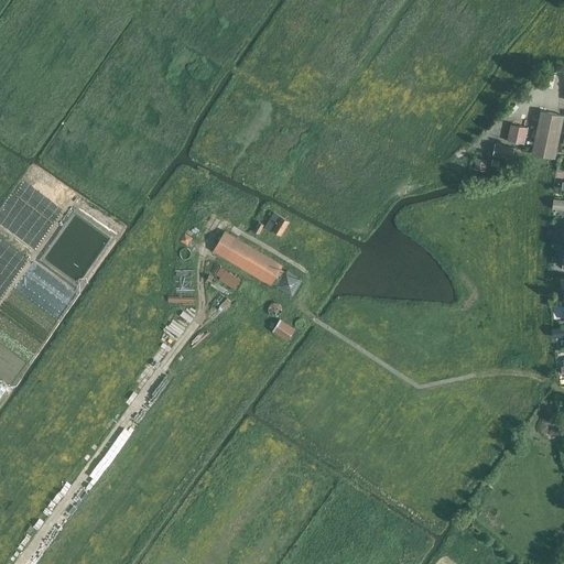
[(539,126),(532,153),(555,158),(561,130),(563,116),(541,111),(539,126)]
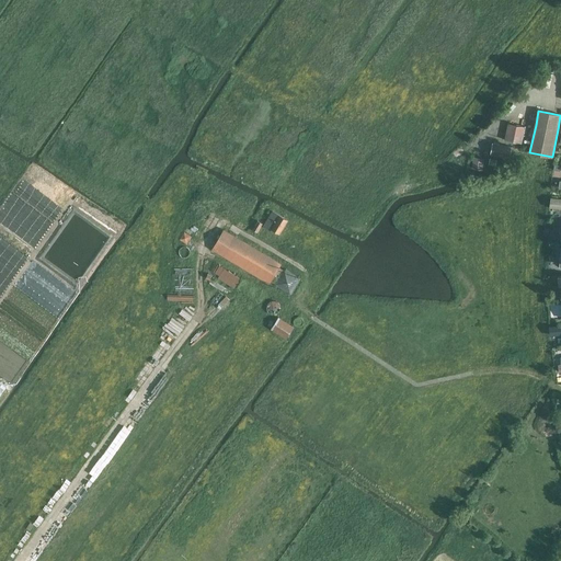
[(522,144),(525,127),(507,124),(504,139),(522,144)]
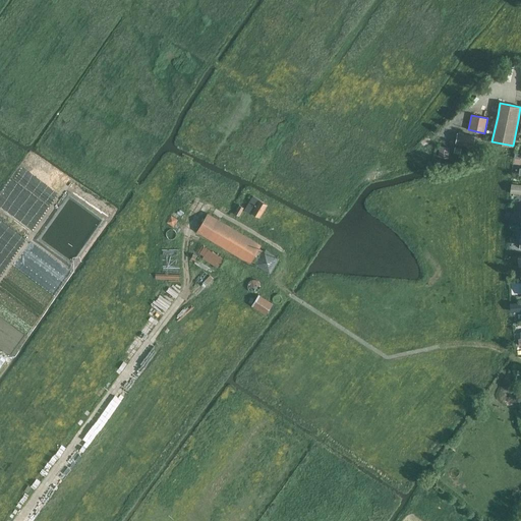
[(475,136),(457,133),(455,143),(473,147),(475,136)]
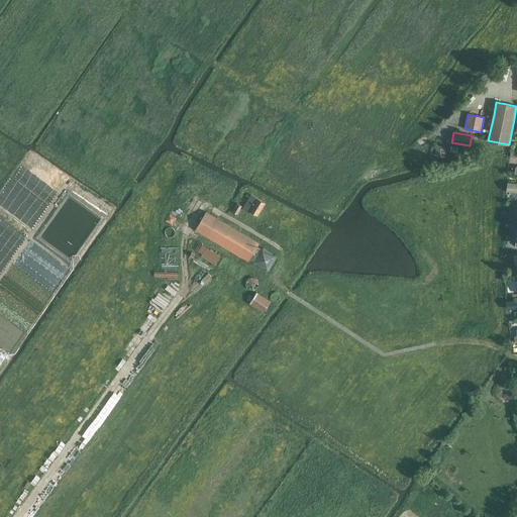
[(436,144),(436,145),(434,156),(445,158),(447,146),(436,144)]
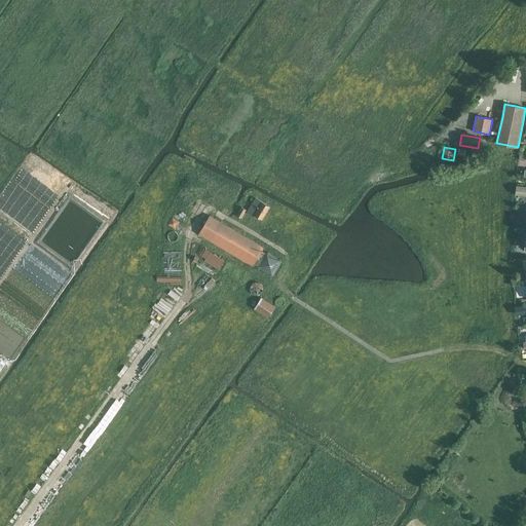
[(525,186),(516,186),(515,195),(518,195),(518,201),(525,202),(525,186)]
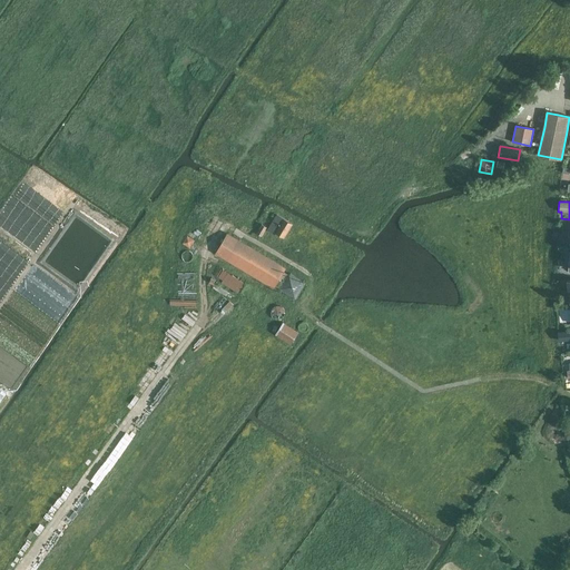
[(285,237),(293,224),(277,214),(268,229),(275,234),(277,232),(285,237)]
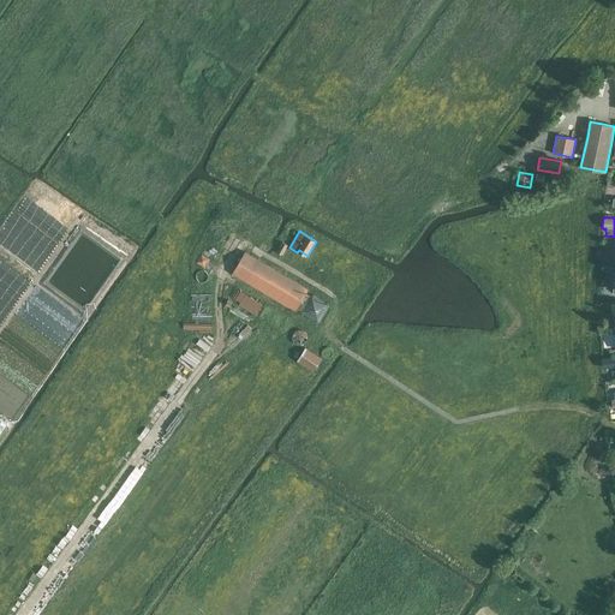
[(282,256),(288,245),(282,242),(276,252),(282,256)]
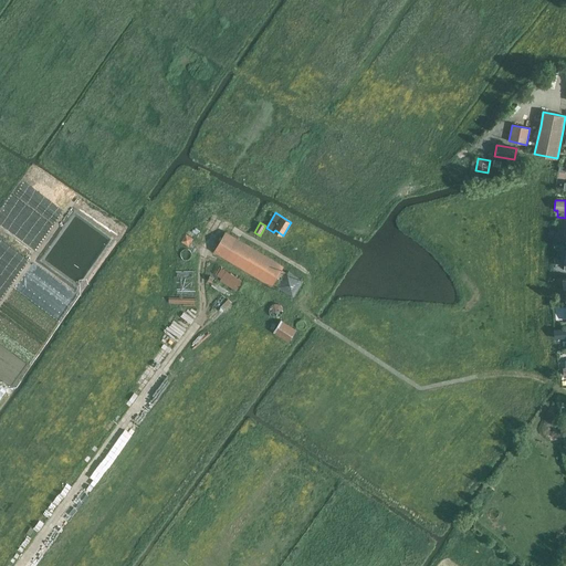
[(284,266),(227,232),(215,251),(272,285),(273,283),(278,285),(276,287),(293,297),(303,281),(286,271),(286,272),(282,270),(284,266)]
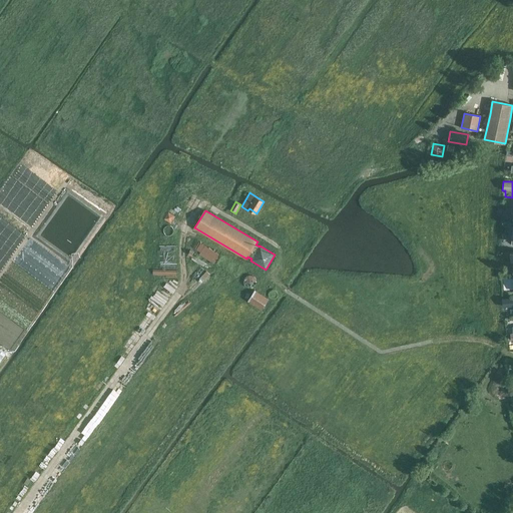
[(241,269),(220,255),(200,242),(196,249),(200,252),(199,254),(213,264),(215,262),(216,263),(237,276),(241,269)]
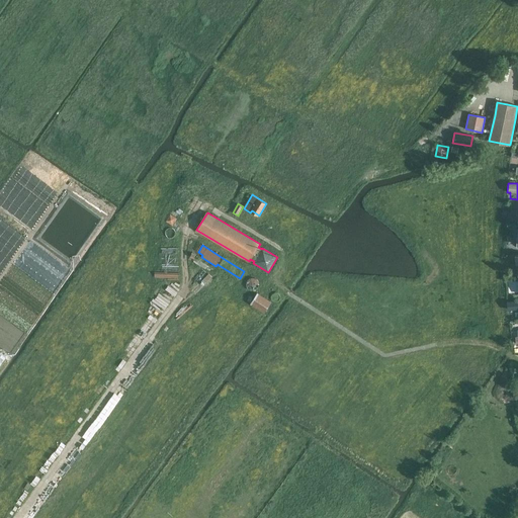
[(23,324),(26,337),(56,295),(51,291),(50,293),(41,295),(39,288),(33,295),(28,297),(36,303),(36,306),(28,307),(28,303),(24,307),(17,309),(14,313),(16,321),(17,320),(23,324)]
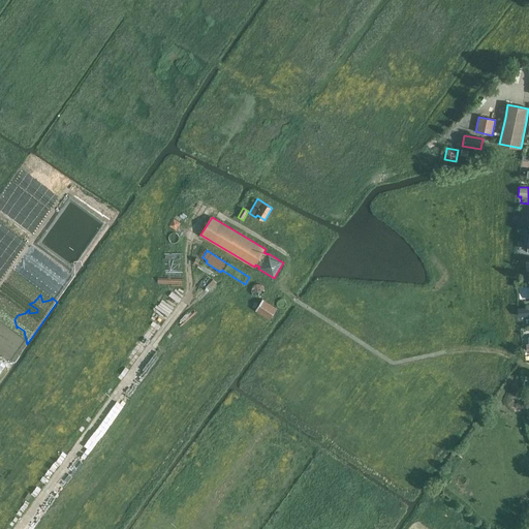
[(283,312),(277,309),(277,308),(262,299),(254,310),(270,319),(271,318),(277,321),(283,312)]
